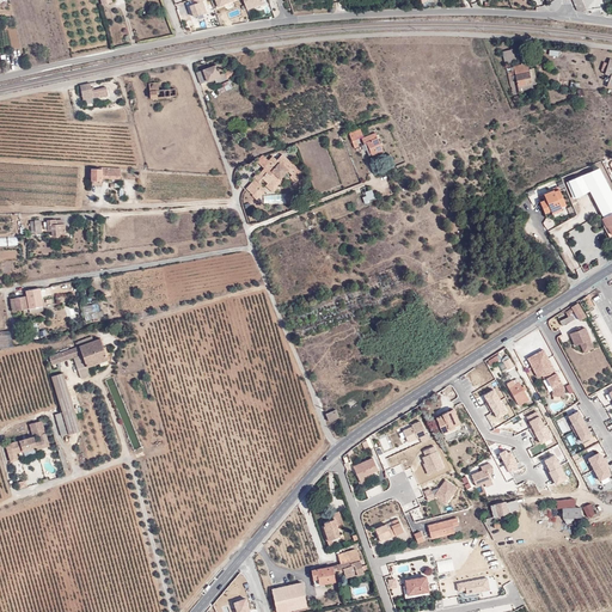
[(209,10),(204,0),(195,0),(196,0),(189,4),(194,16),(209,10)]
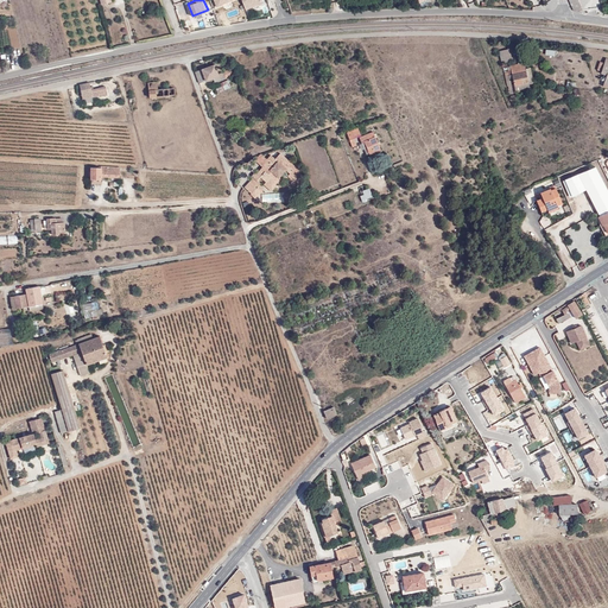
[(568,0),(574,11),(577,12),(582,10),(577,0),(568,0)]
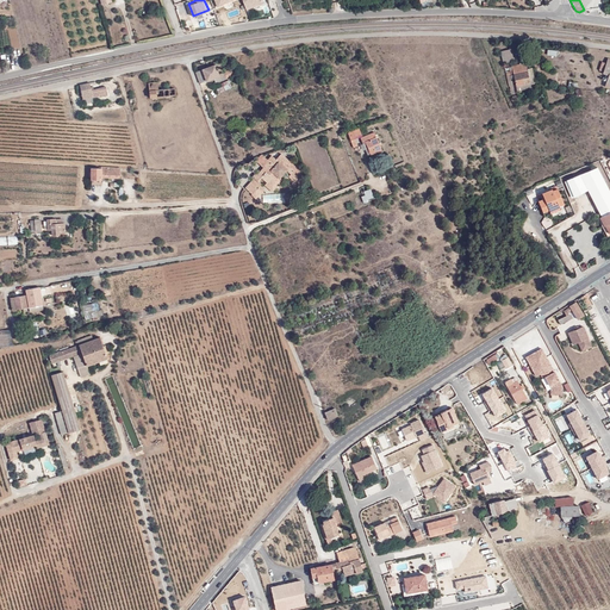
[(503,66),(514,63),(511,50),(500,53),(503,66)]
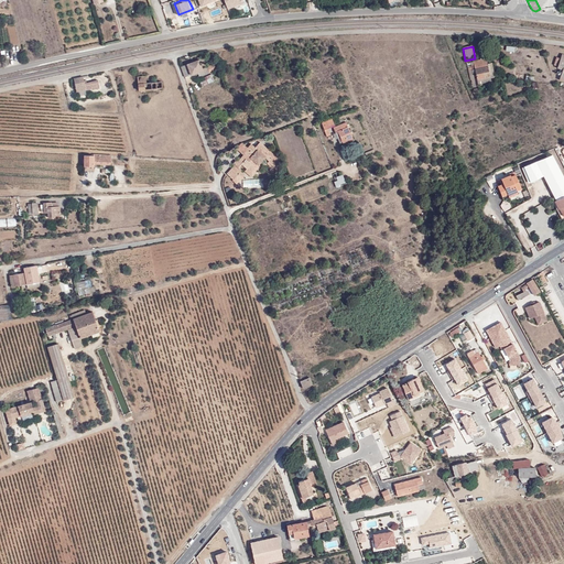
[(480,58),(480,61),(470,64),(473,74),(476,73),(477,79),(489,77),(490,79),(494,78),(491,65),(487,66),(486,57),(480,58)]
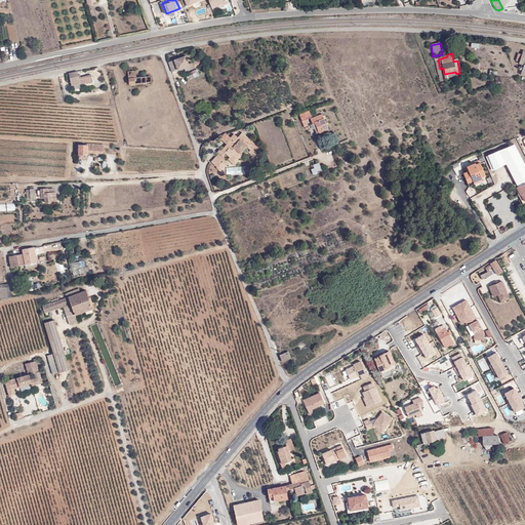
[(169,63),(172,72),(186,68),(190,66),(189,65),(187,56),(169,63)]
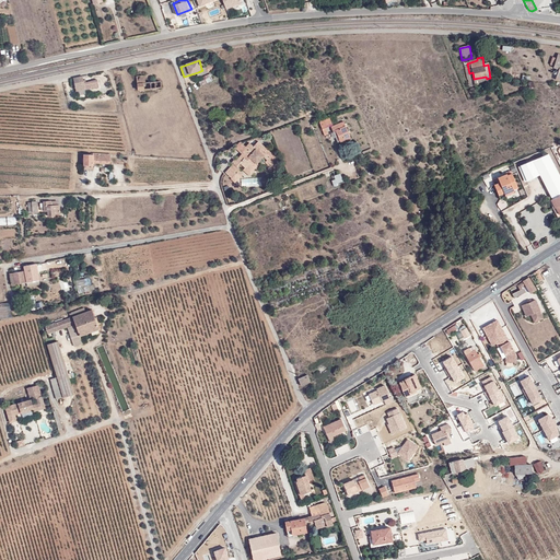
[(207,67),(201,69),(202,70),(198,72),(199,76),(205,73),(205,74),(209,72),(207,67)]
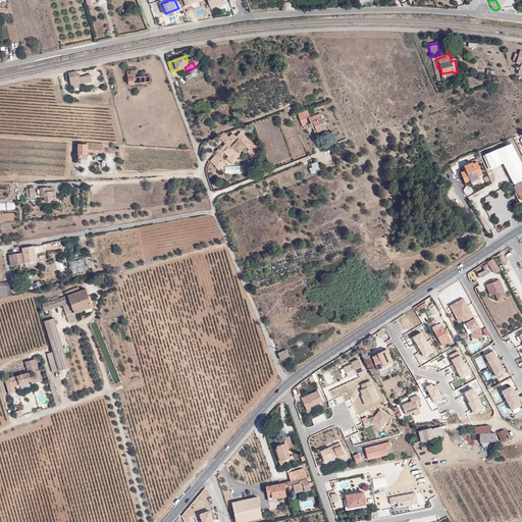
[(80,75),(77,75),(76,71),(68,73),(71,90),(80,89),(79,85),(84,84),(85,85),(92,84),(90,75),(80,77),(80,75)]
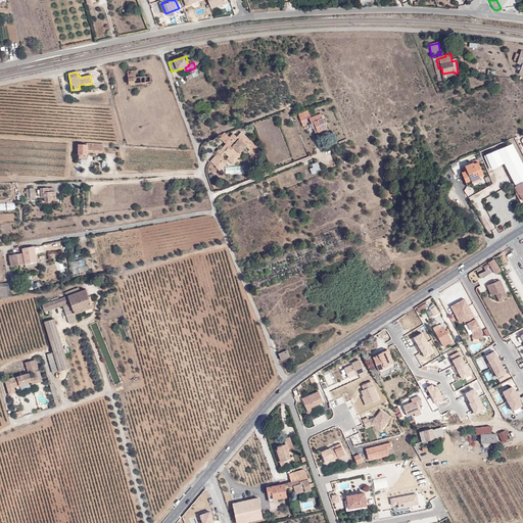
[(149,83),(149,78),(145,78),(139,78),(136,79),(135,73),(128,73),(129,85),(149,83)]
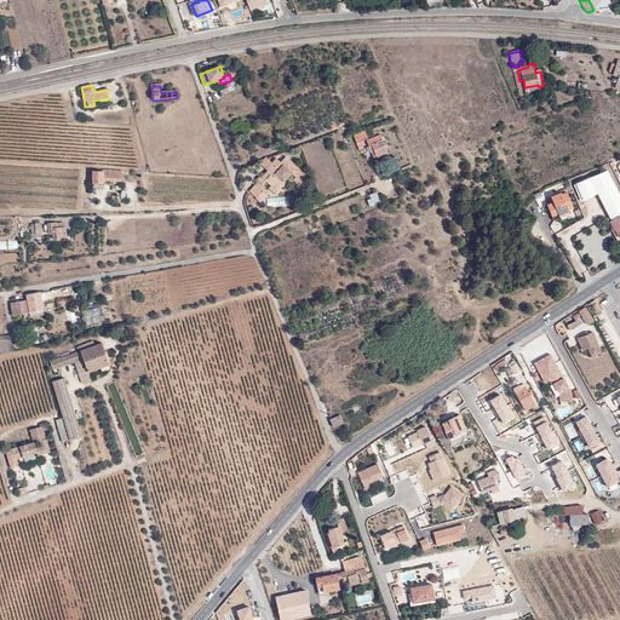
[(360,142),(367,138),(365,132),(354,137),(359,150),(362,149),(360,142)]
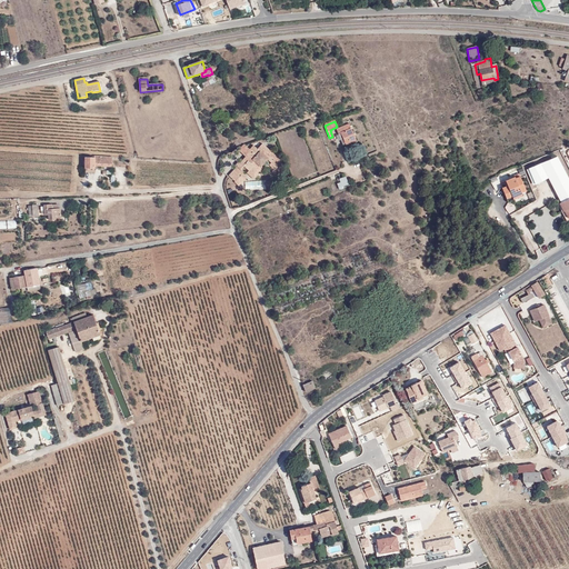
[(345,146),(356,141),(349,125),(336,130),(338,136),(341,135),(345,146)]
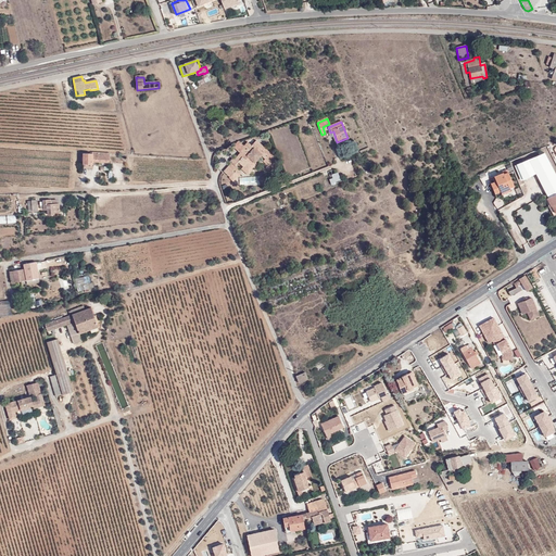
[(265,161),(270,165),(275,159),(256,141),(252,147),(248,142),(243,147),(238,153),(240,154),(234,160),(235,161),(231,164),(224,173),(229,177),(238,168),(236,166),(238,163),(243,167),(241,169),(248,176),(257,165),(255,163),(261,156),(265,161)]
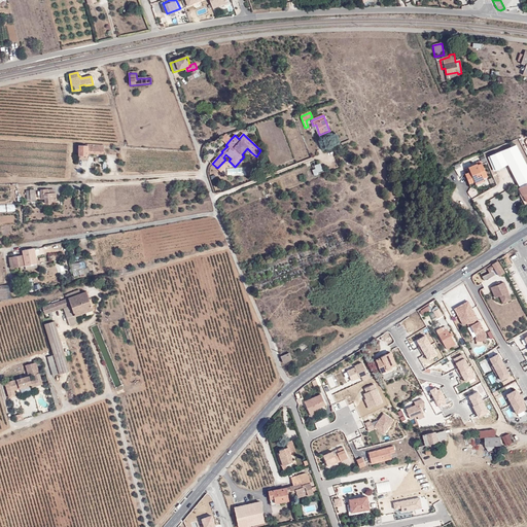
[(225,134),(220,140),(225,145),(231,139),(225,134)]
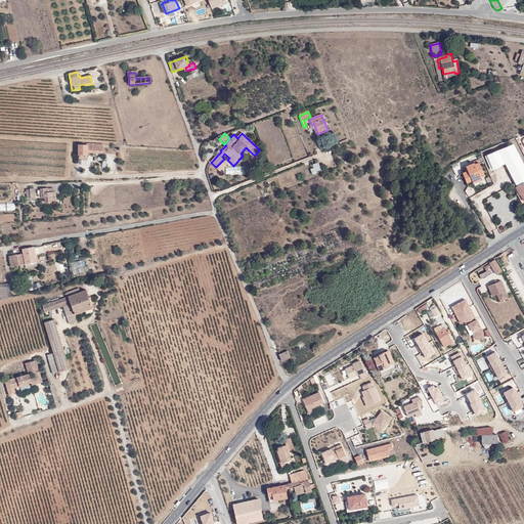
[(516,151),(512,144),(486,157),(492,171),(505,164),(501,159),(516,151)]
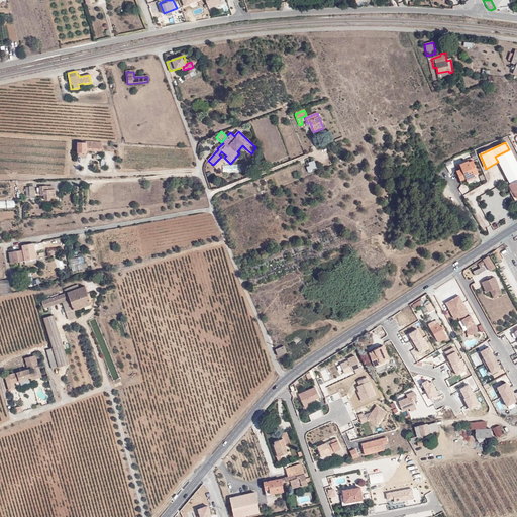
[(86,143),(86,144),(78,143),(77,153),(86,153),(86,151),(100,152),(100,148),(100,143),(86,143)]
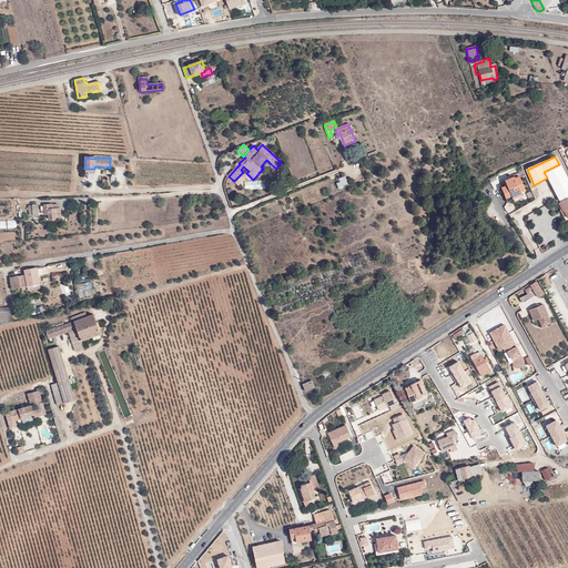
[(567,181),(559,164),(544,172),(547,178),(560,202),(565,200),(567,198),(567,181)]
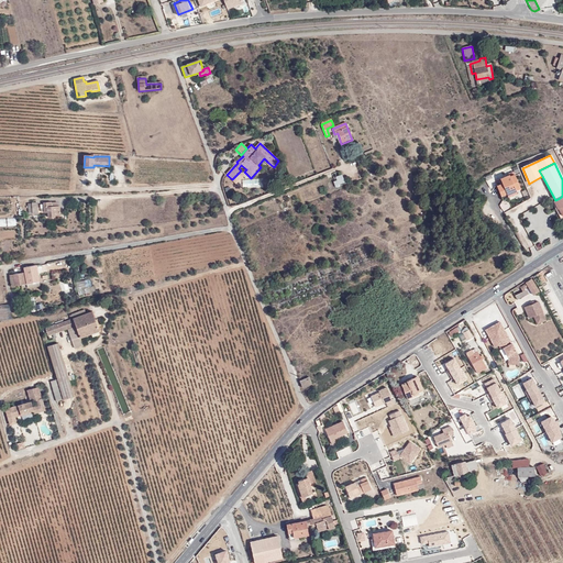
[(339,187),(339,186),(344,184),(341,176),(337,178),(338,181),(333,184),(335,189),(339,187)]
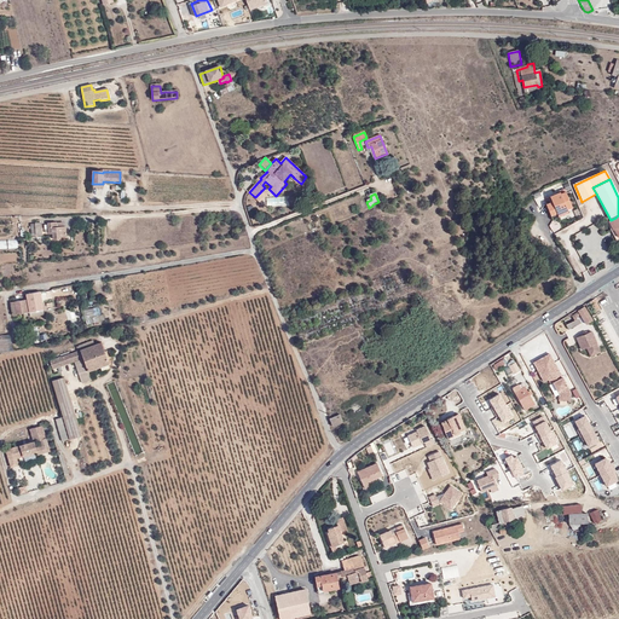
[(560,194),(550,197),(551,202),(554,204),(547,207),(550,215),(556,213),(557,214),(567,210),(566,209),(572,207),(566,194),(561,196),(560,194)]
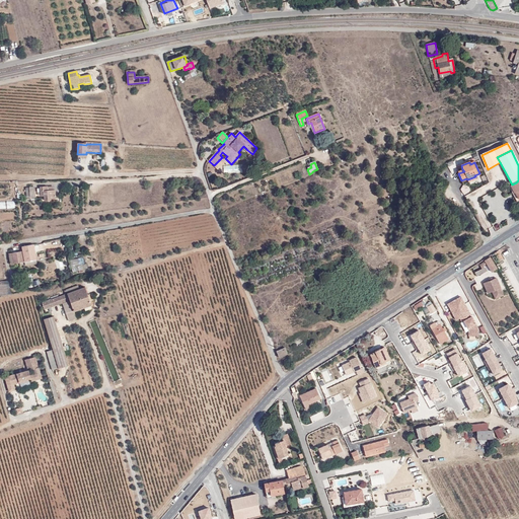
[(518,180),(516,182),(512,184),(510,186),(513,193),(515,192),(518,199),(518,198),(518,180)]
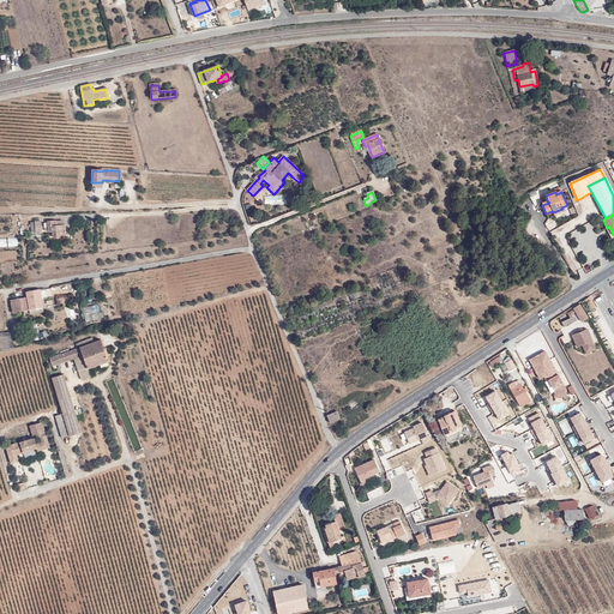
[(547,222),(552,230),(558,228),(553,218),(547,222)]
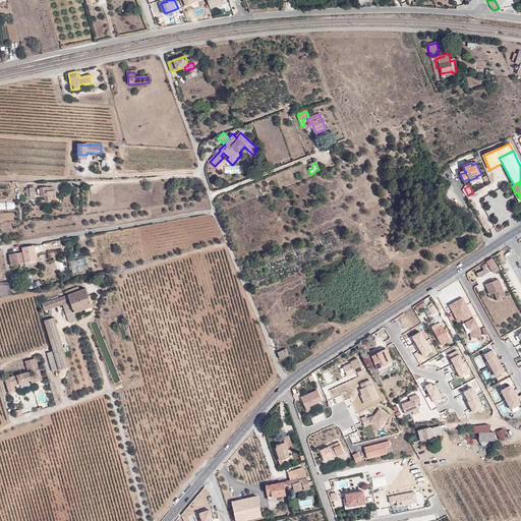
[(518,203),(520,200),(520,198),(520,199),(517,192),(515,193),(512,186),(511,187),(518,203)]
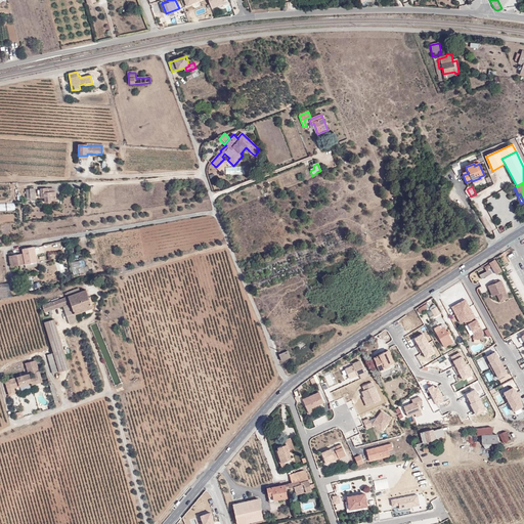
[(51,205),(51,203),(55,203),(54,194),(53,194),(47,194),(47,191),(40,191),(40,201),(45,200),(45,205),(51,205)]
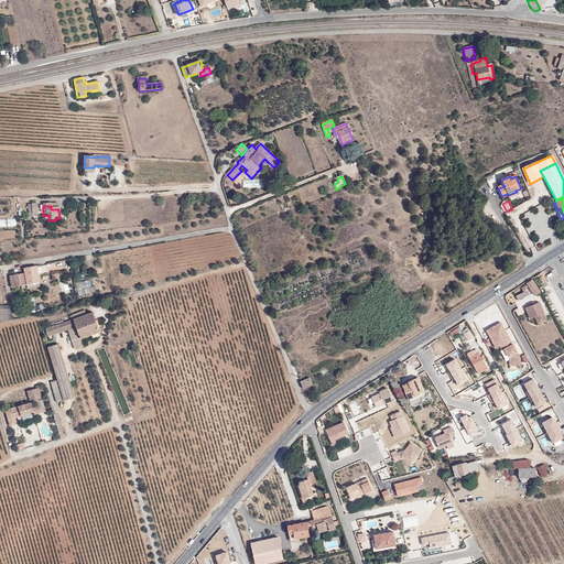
[(17,226),(15,218),(1,219),(1,228),(17,226)]
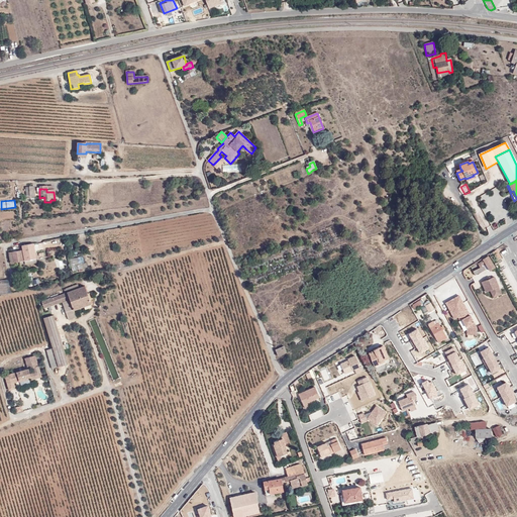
[(34,244),(22,245),(24,260),(36,257),(34,244)]
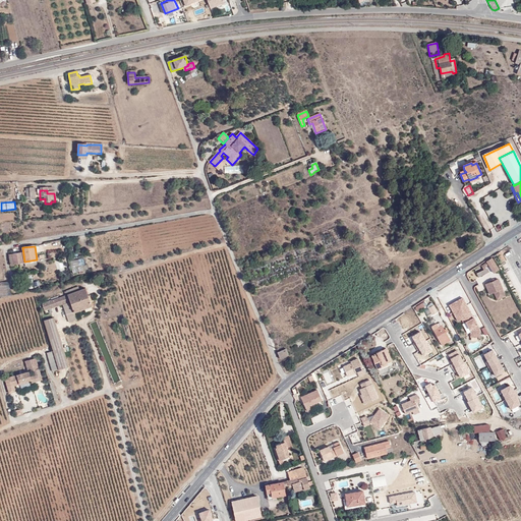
[(12,253),(14,264),(23,263),(21,252),(12,253)]
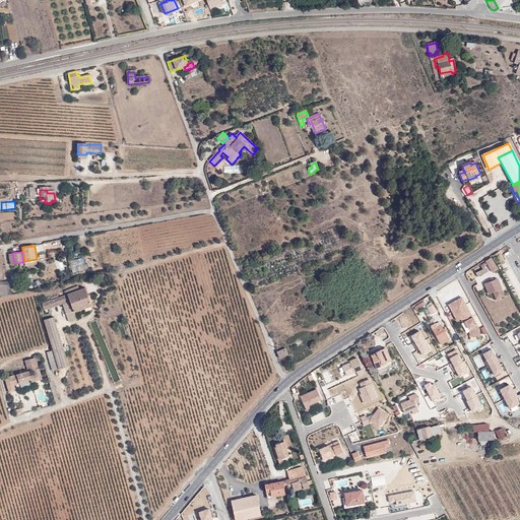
[(485,260),(485,261),(482,263),(484,266),(488,264),(493,272),(498,268),(491,257),(485,260)]
